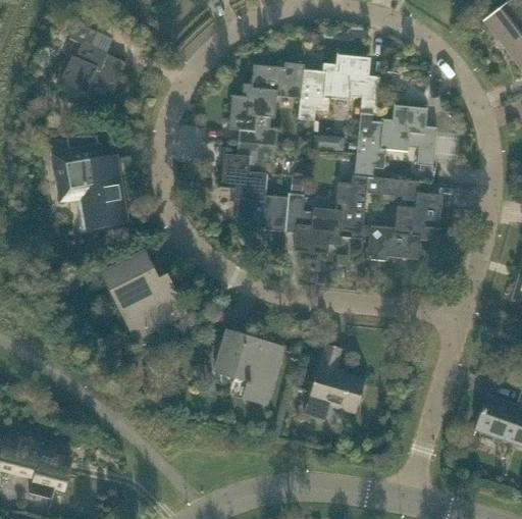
[(521,66),(521,7),(516,0),(509,0),(485,19),(521,66)]
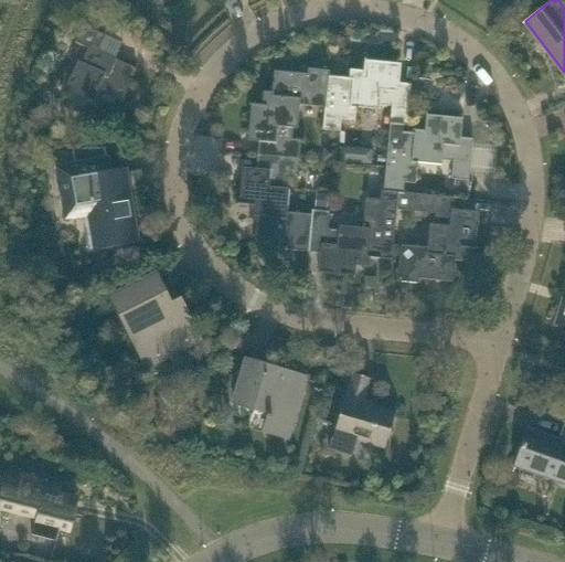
[(103,25),(108,14),(92,7),(86,18),(103,25)]
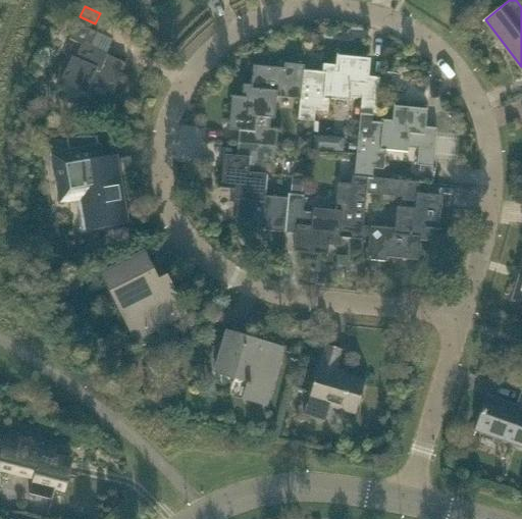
[(90,45),(96,30),(76,20),(69,37),(82,42),(74,56),(72,55),(61,80),(85,90),(89,81),(112,91),(125,61),(90,45)]
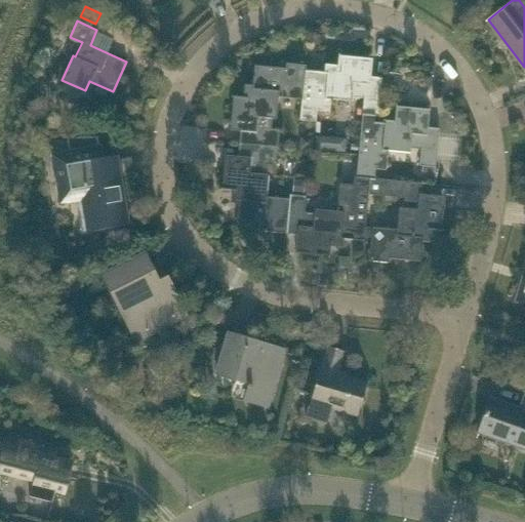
[(363,72),(364,58),(337,56),(336,66),(327,66),(326,71),(305,69),(301,97),(299,118),(315,120),(316,112),(329,113),(330,93),(363,96),(361,113),(374,114),(377,115),(381,76),(370,75),(370,73),(363,72)]
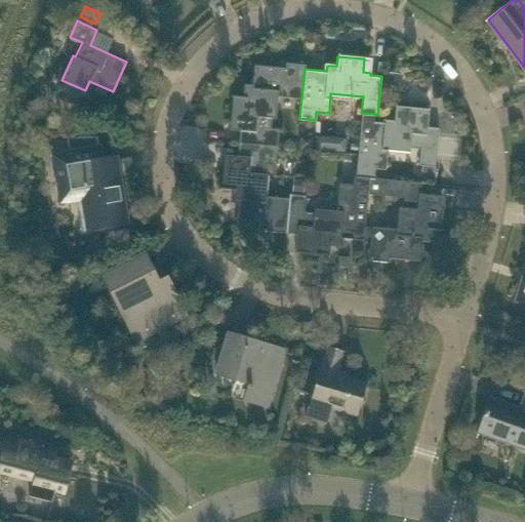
[(306,64),(289,62),(285,62),(285,67),(254,64),(251,86),(246,86),(246,95),(236,94),(234,121),(240,122),(238,142),(277,146),(279,128),(271,127),(273,95),(301,97),(305,69),(306,64)]
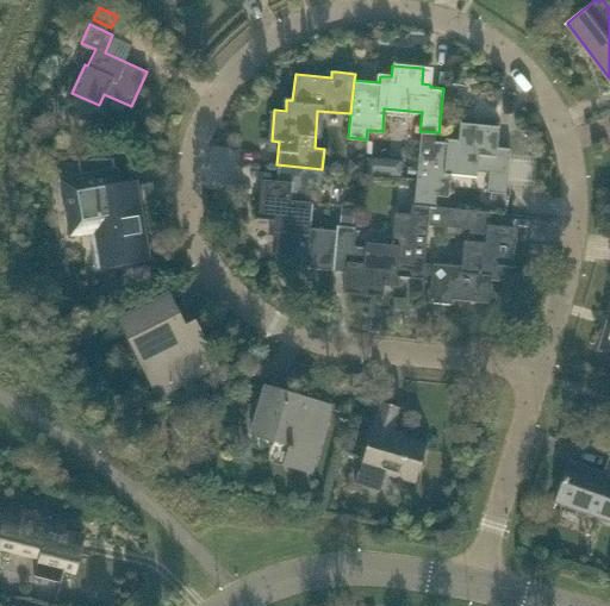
[(489,143),(490,127),(459,124),(458,142),(435,139),(435,132),(419,131),(414,204),(428,205),(435,206),(435,205),(436,194),(448,195),(452,168),(489,172),(486,191),(505,192),(510,147),(496,145),(497,144),(489,143)]
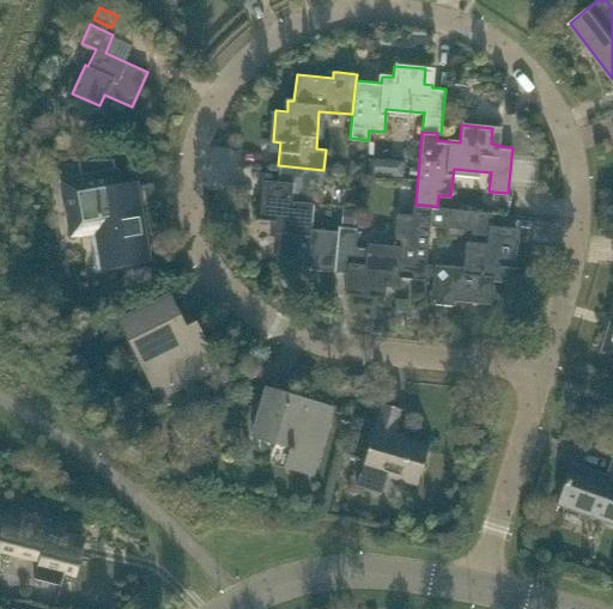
[(134,184),(117,187),(113,157),(79,159),(82,177),(62,181),(71,233),(97,229),(103,265),(146,257),(134,184)]
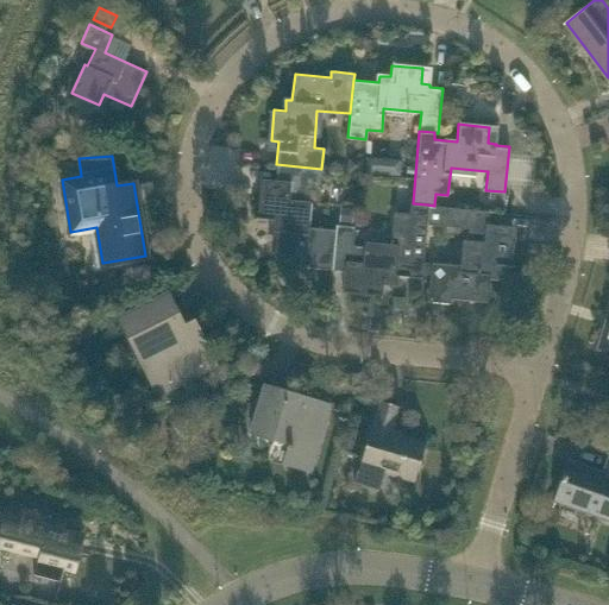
[(320,189),(321,169),(276,164),(275,188),(263,187),(259,218),(271,219),(270,229),(276,231),(274,257),(311,260),(309,266),(332,268),(336,228),(302,225),(307,188),(320,189)]
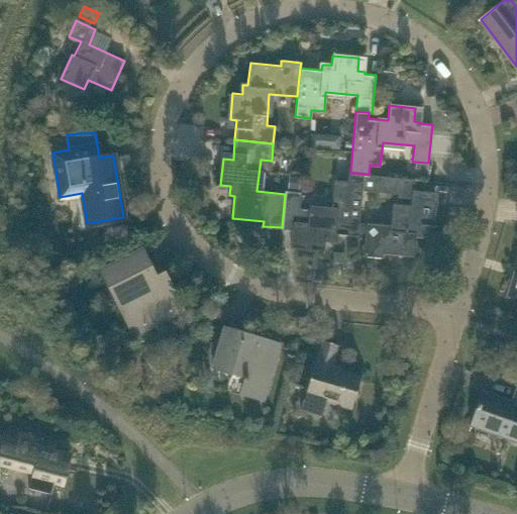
[(350,173),(347,172),(346,181),(334,179),(330,210),(299,207),(301,191),(300,191),(285,190),(285,194),(282,227),(293,228),(292,230),(299,231),(298,244),(324,246),(325,237),(334,238),(335,233),(357,235),(362,190),(362,189),(363,174),(350,173)]
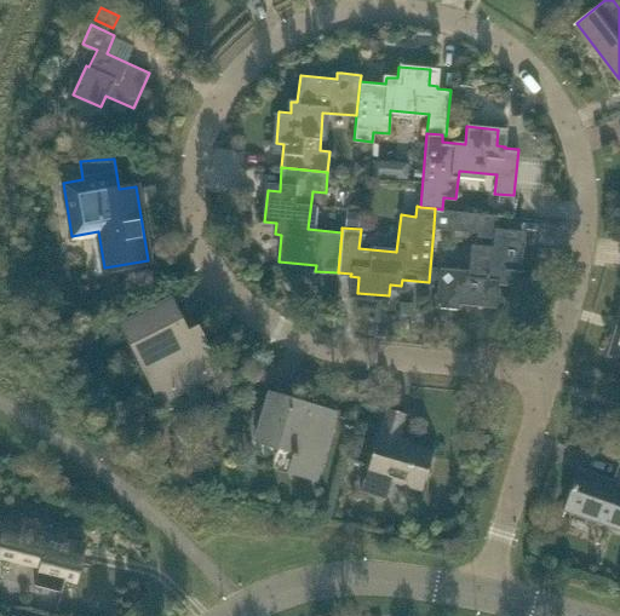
[(442,208),(442,209),(435,208),(434,226),(434,228),(477,231),(474,269),(440,266),(435,305),(459,308),(459,303),(497,306),(499,280),(505,280),(506,269),(517,270),(521,239),(505,237),(506,229),(495,228),(497,214),(442,208)]
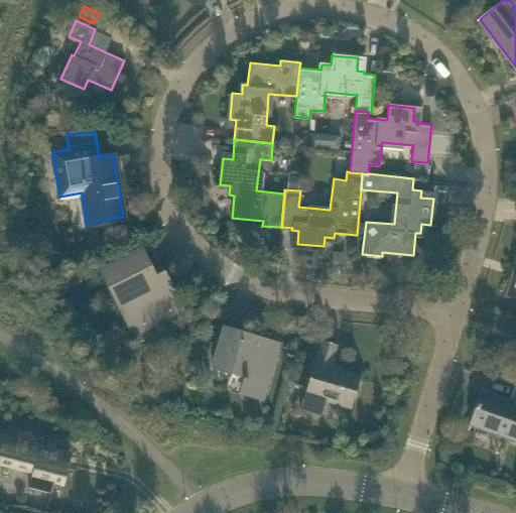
[(284,189),(299,190),(300,176),(286,175),(284,189)]
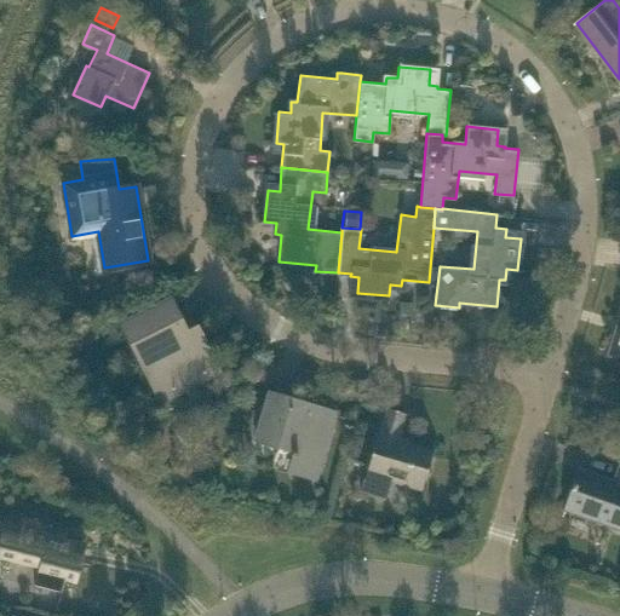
[(195,329),(185,334),(170,303),(125,326),(150,375),(161,369),(172,390),(216,368),(195,329)]
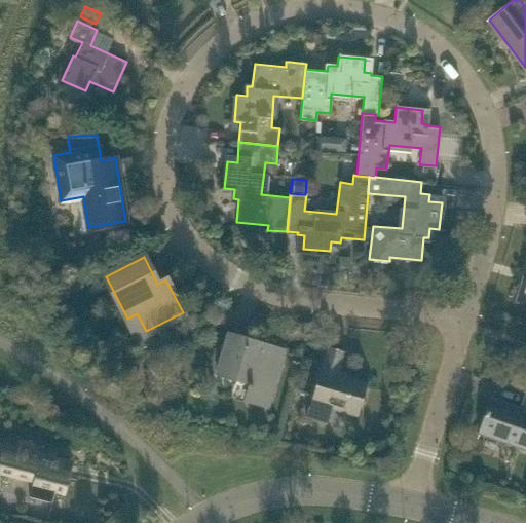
[(525,264),(516,299),(525,301),(525,264)]
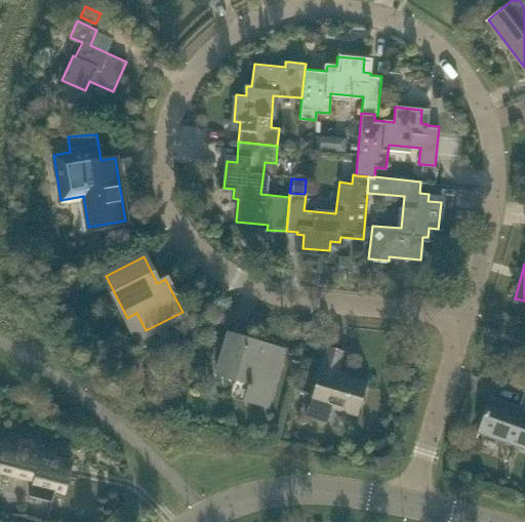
[(245,336),(247,329),(232,325),(229,336),(228,336),(216,371),(247,380),(246,385),(249,386),(245,398),(266,404),(282,348),(245,336)]
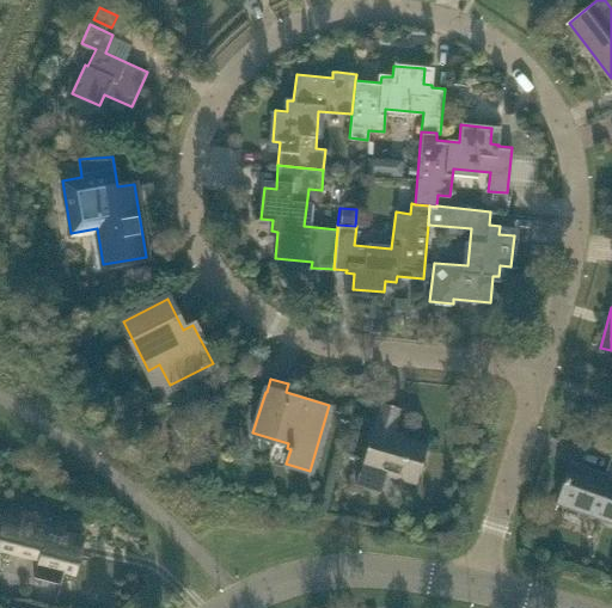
[(393,433),(401,407),(381,401),(373,428),(360,472),(359,471),(355,484),(380,490),(385,473),(416,481),(427,443),(393,433)]
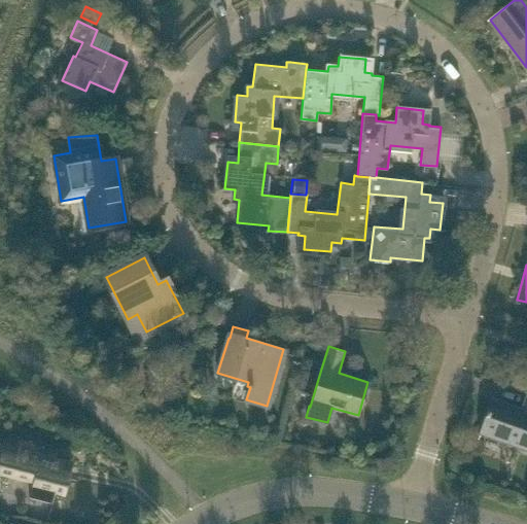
[(526,392),(521,409),(492,397),(480,432),(526,449),(526,392)]
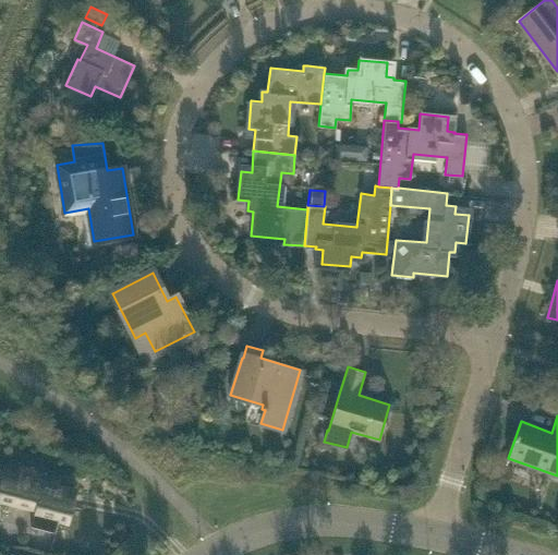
[(44,483),(47,471),(14,462),(12,472),(4,471),(1,486),(3,486),(1,494),(38,503),(32,526),(55,532),(59,517),(68,519),(74,491),(44,483)]
